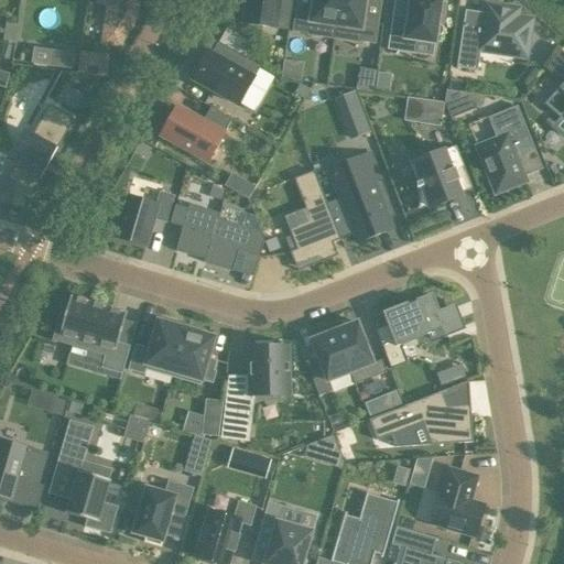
[(112,0),(114,0),(110,0),(108,0),(105,30),(121,32),(122,33),(132,17),(134,3),(132,3),(132,0),(112,0)]
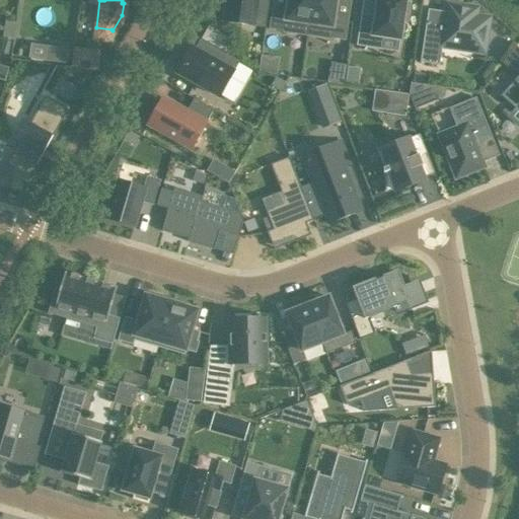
[(226,0),(223,22),(265,28),(269,0),(226,0)]
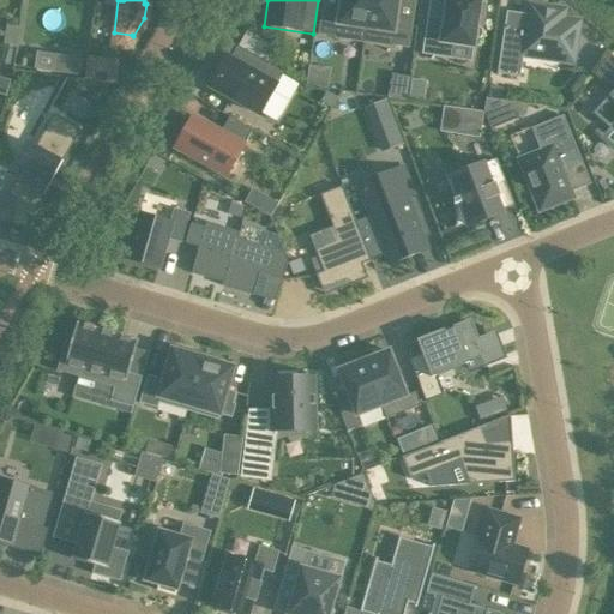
[(321,6),(318,35),(335,38),(335,40),(363,44),(369,0),(341,0),(341,8),(321,6)]
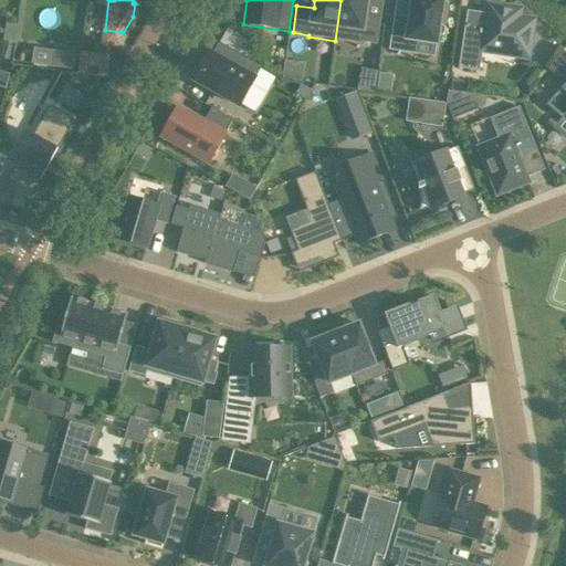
[(341,0),(335,41),(362,44),(362,43),(377,45),(380,18),(365,16),(367,0),(341,0)]
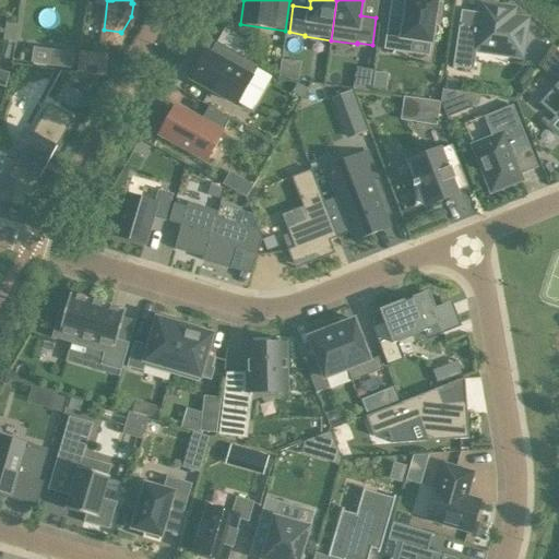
[(389,14),(383,49),(400,51),(402,38),(430,43),(433,23),(438,24),(441,3),(437,2),(437,0),(405,0),(404,16),(389,14)]
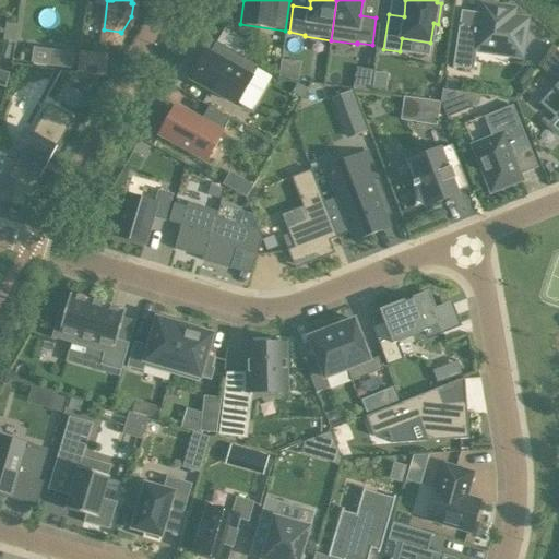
[(461,10),(452,68),(473,71),(476,52),(524,60),(531,18),(516,15),(518,8),(480,2),(478,13),(461,10)]
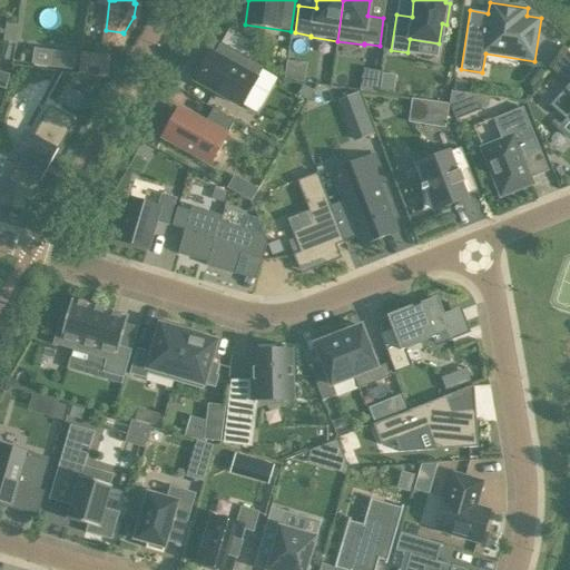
[(209,51),(192,82),(239,110),(242,107),(262,71),(263,69),(219,45),(215,53),(209,51)]
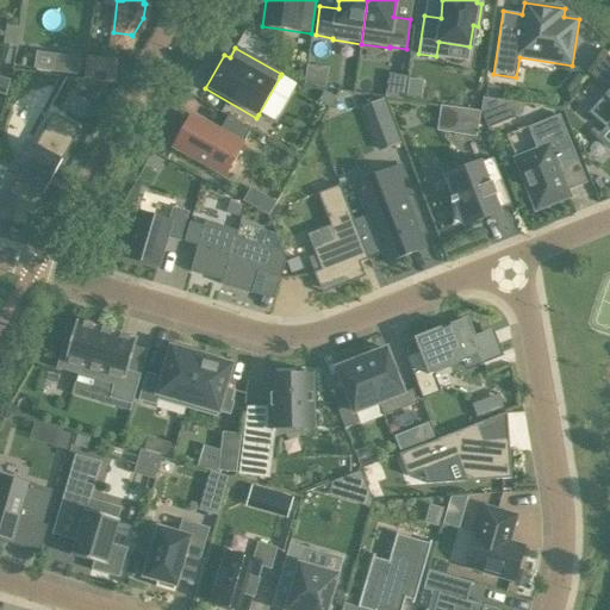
[(609,57),(605,54),(590,74),(599,83),(609,70),(609,57)]
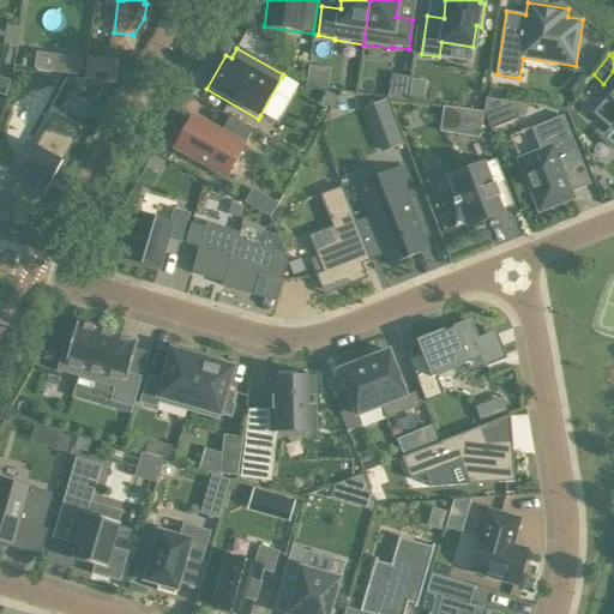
[(55,55),(54,72),(77,76),(79,59),(55,55)]
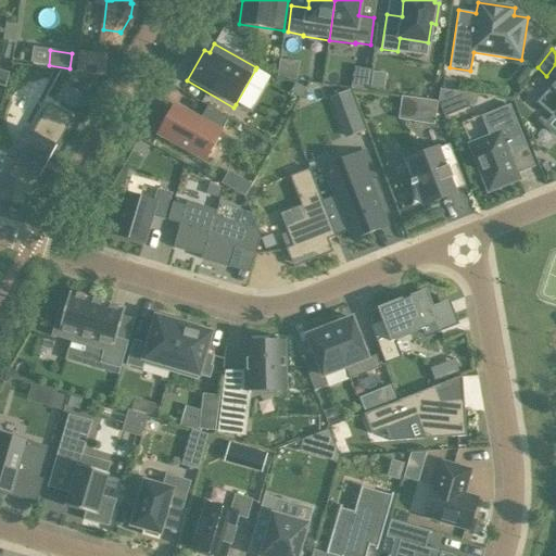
[(101,58),(83,55),(80,70),(101,73),(101,72),(100,71),(101,58)]
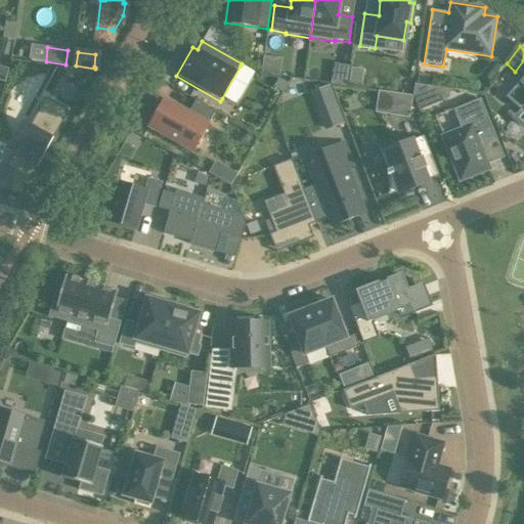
[(0,64),(0,79),(7,81),(11,69),(0,64)]
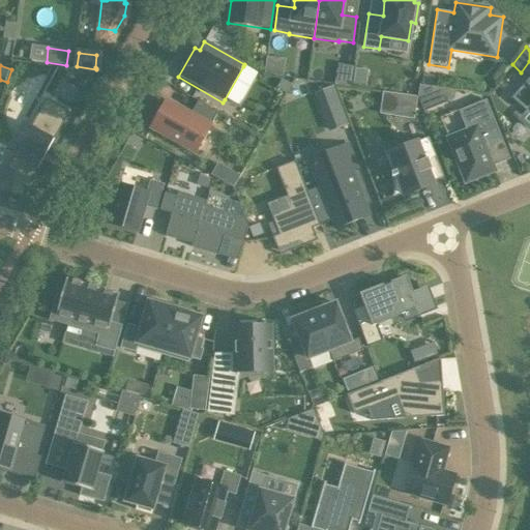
[(529,77),(528,79),(510,98),(525,111),(526,112),(529,107),(529,77)]
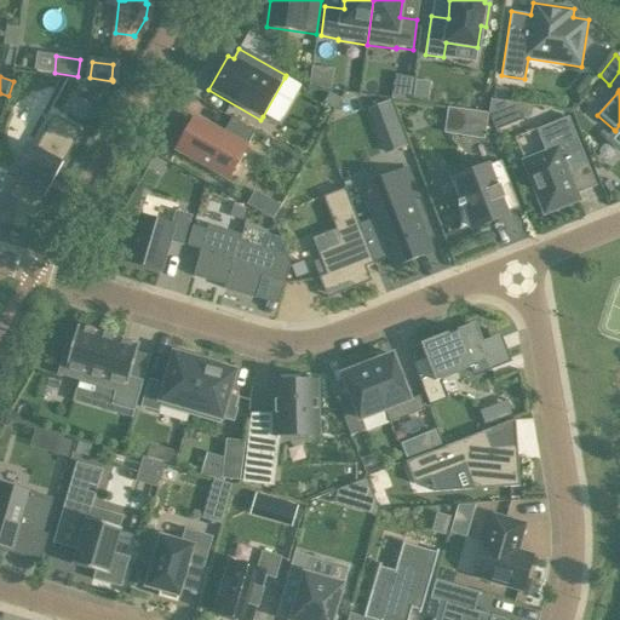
[(447,131),(488,138),(492,112),(452,105),(447,131)]
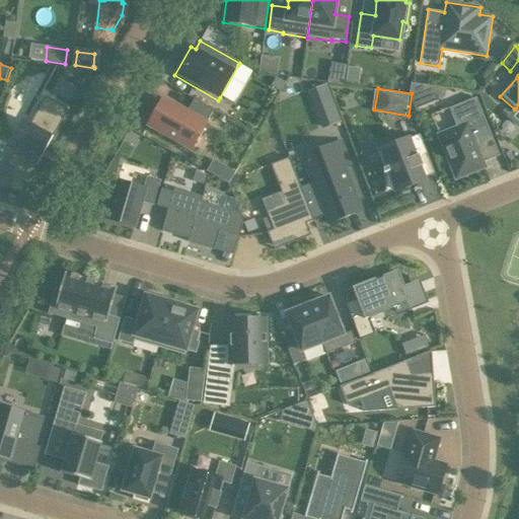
[(163,96),(146,127),(191,152),(213,112),(194,100),(188,110),(163,96)]
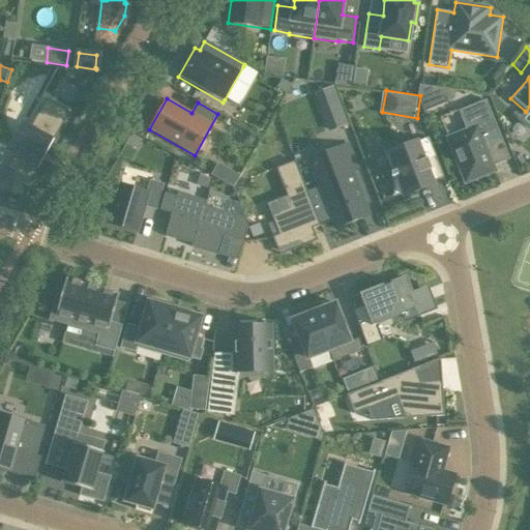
[(7,168),(6,169),(8,169),(15,173),(9,195),(21,198),(37,170),(69,112),(47,99),(38,112),(30,126),(23,122),(11,143),(19,147),(13,156),(9,163),(7,168)]
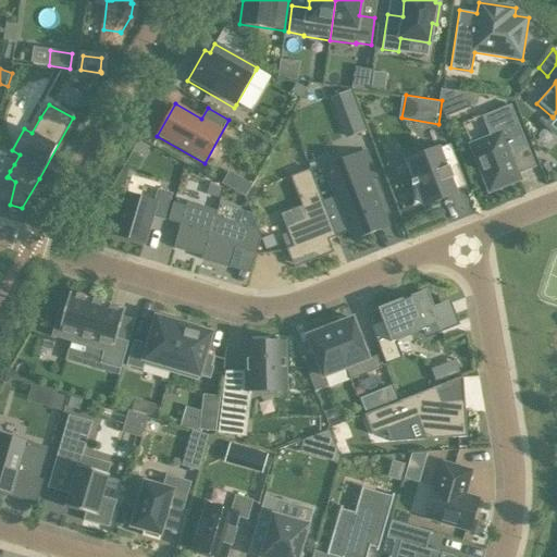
[(491,137),(470,145),(489,193),(520,181),(518,175),(507,147),(524,139),(511,106),(482,116),(491,137)]
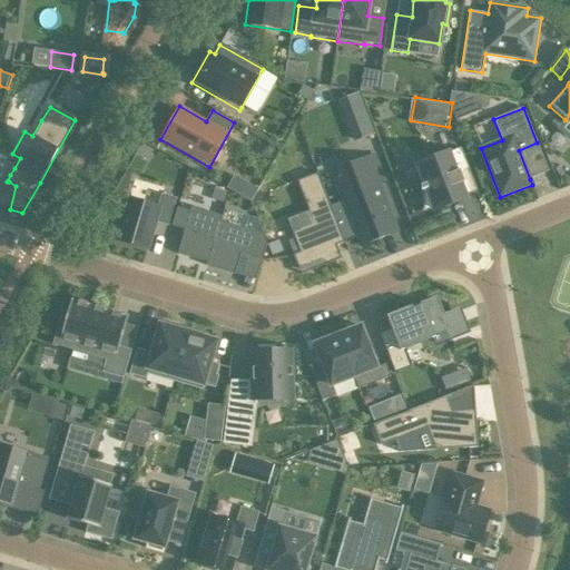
[(369,120),(352,126),(356,140),(373,135),(369,120)]
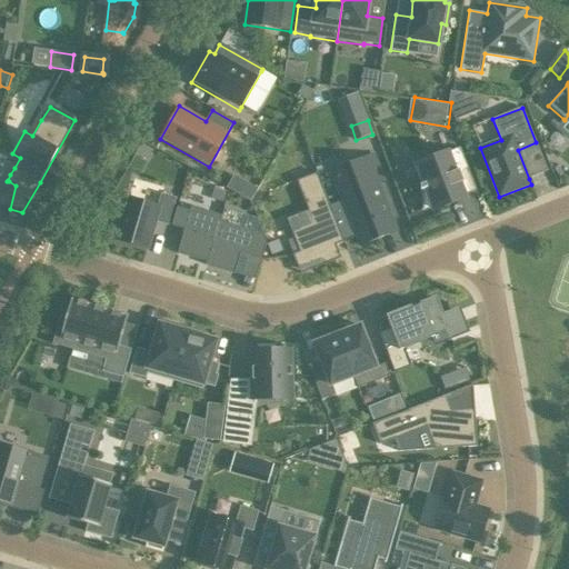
[(459,148),(416,165),(422,182),(419,183),(422,209),(420,210),(421,211),(432,208),(436,216),(455,209),(452,203),(467,197),(466,195),(457,172),(467,168),(459,148)]
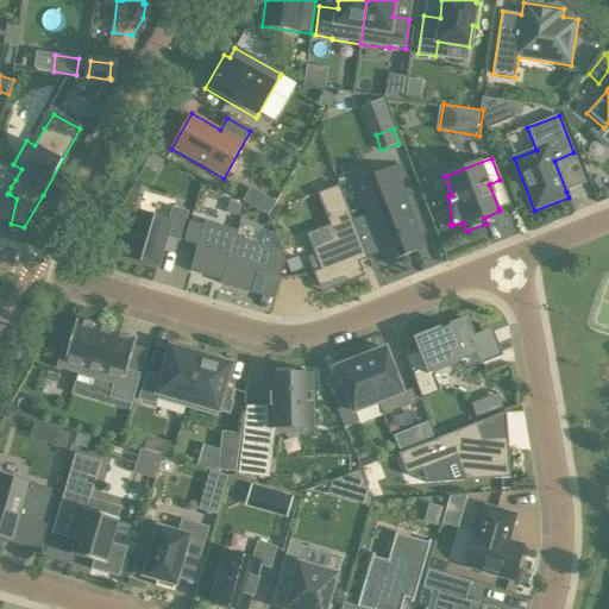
[(387,186),(359,196),(362,202),(385,263),(424,248),(403,195),(409,193),(400,167),(393,169),(382,174),(387,186)]
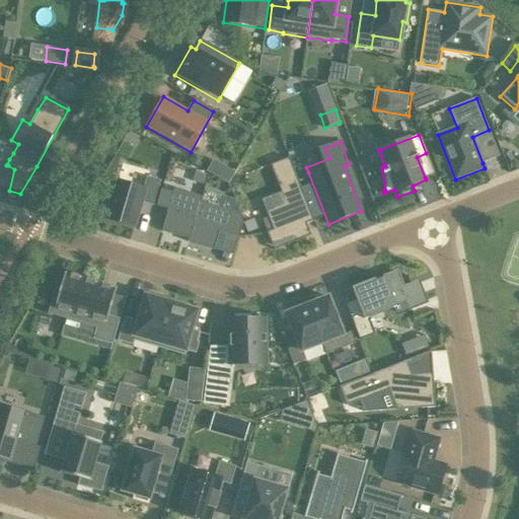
[(285,204),(266,212),(268,217),(273,229),(268,232),(267,232),(272,245),(294,236),(296,241),(310,235),(306,224),(313,221),(289,157),(270,165),(281,192),(285,204)]
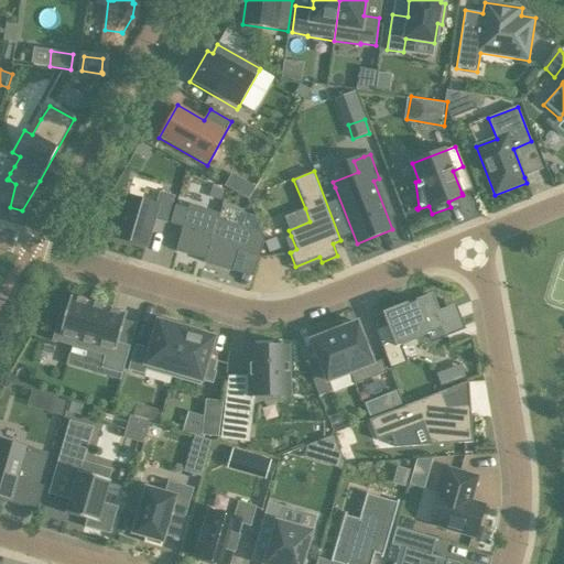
[(243,182),(237,194),(249,201),(256,188),(243,182)]
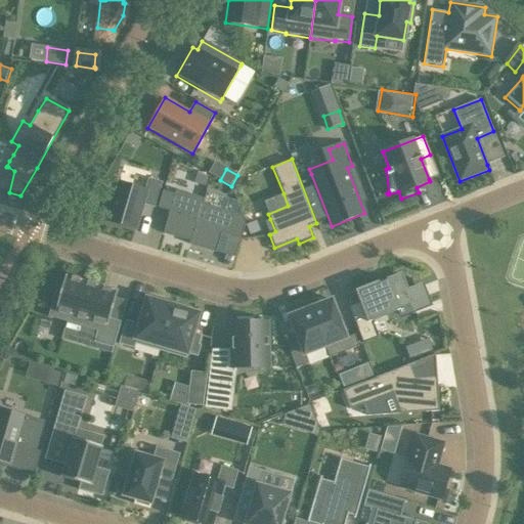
[(118,184),(107,221),(134,229),(142,203),(156,207),(163,182),(149,178),(145,192),(118,184)]
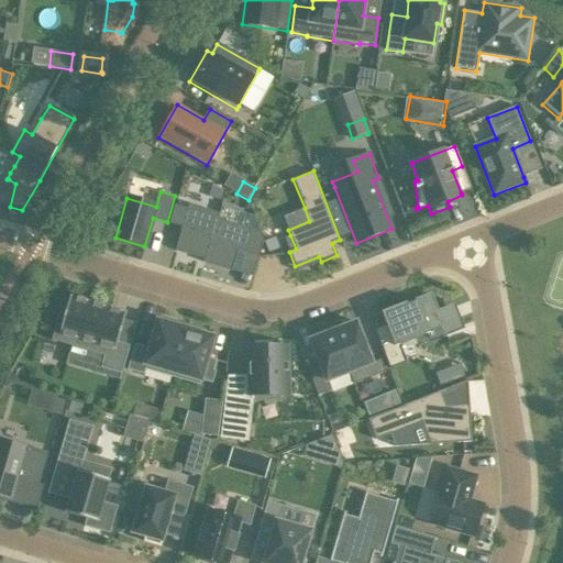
[(175,207),(170,224),(183,228),(176,252),(205,260),(203,264),(205,264),(219,214),(189,206),(188,210),(175,207)]
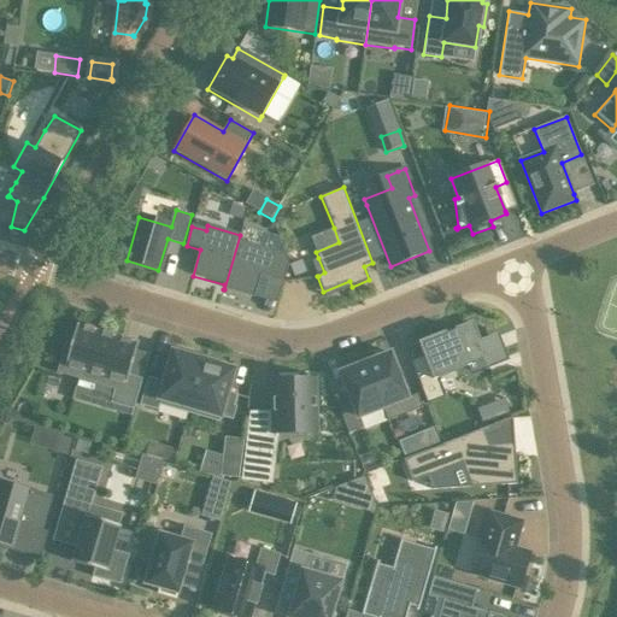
[(240,235),(224,289),(254,298),(260,276),(270,278),(283,282),(283,283),(289,264),(286,256),(239,242),(241,235),(240,235)]
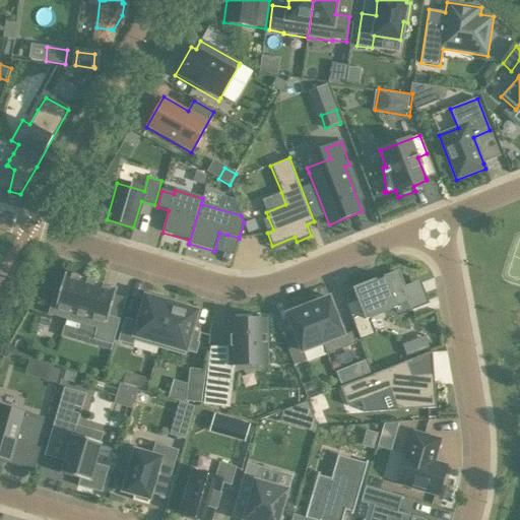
[(59,276),(48,314),(66,319),(96,328),(93,335),(95,336),(94,340),(105,343),(103,348),(111,351),(111,350),(120,319),(109,316),(96,313),(105,284),(65,273),(64,277),(59,276)]
